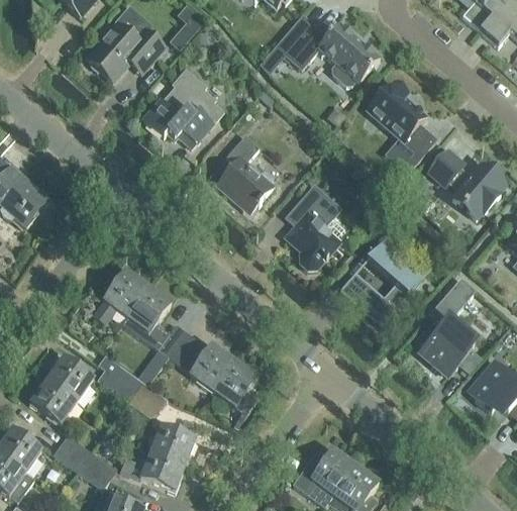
[(60,0),(78,16),(92,0),(60,0)]
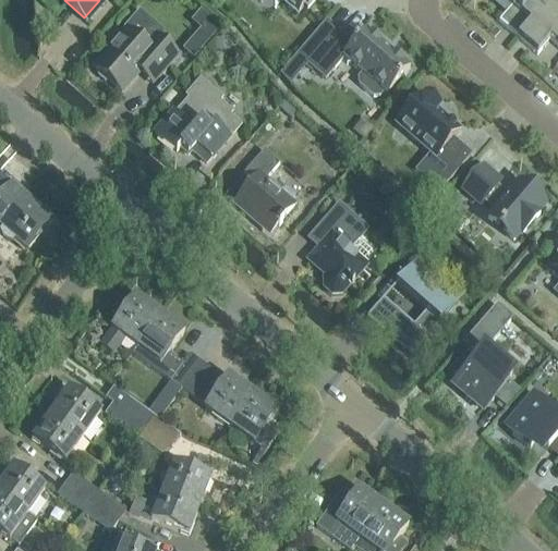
[(286,0),(296,10),(303,2),(306,4),(310,0),(286,0)]
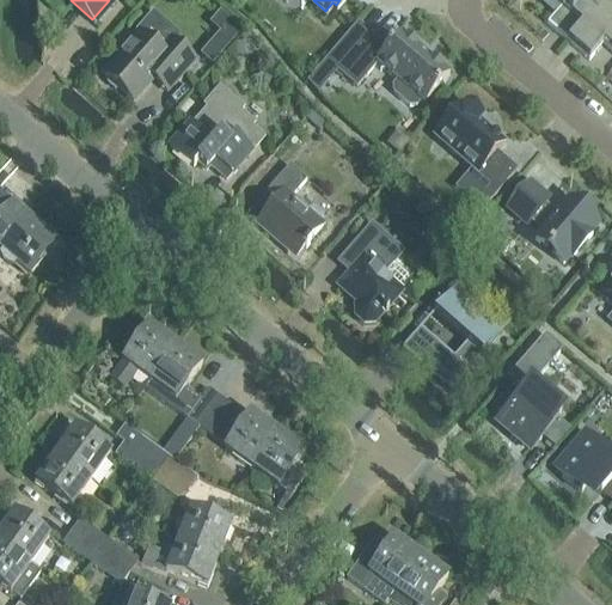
[(568,36),(598,0),(558,0),(560,1),(546,18),(568,36)]
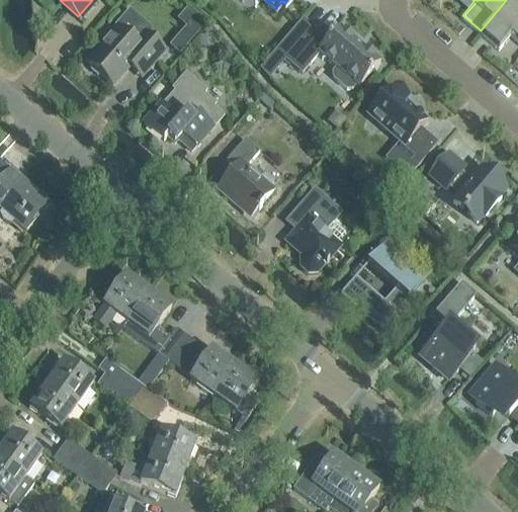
[(506,0),(481,30),(499,46),(510,32),(517,38),(517,0),(506,0)]
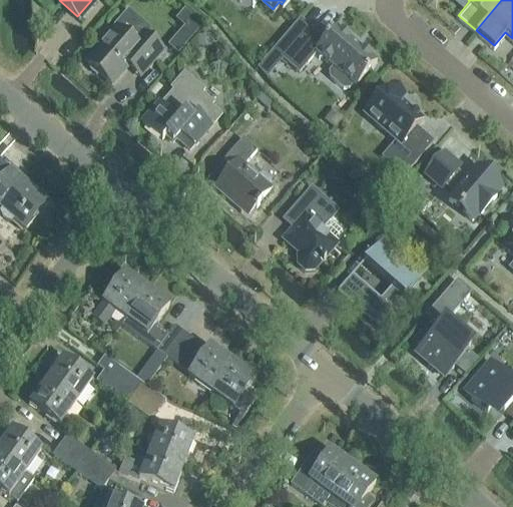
[(118,23),(87,59),(90,62),(90,65),(96,71),(99,70),(111,80),(132,57),(143,67),(163,44),(144,28),(149,23),(127,4),(114,19),(118,23)]
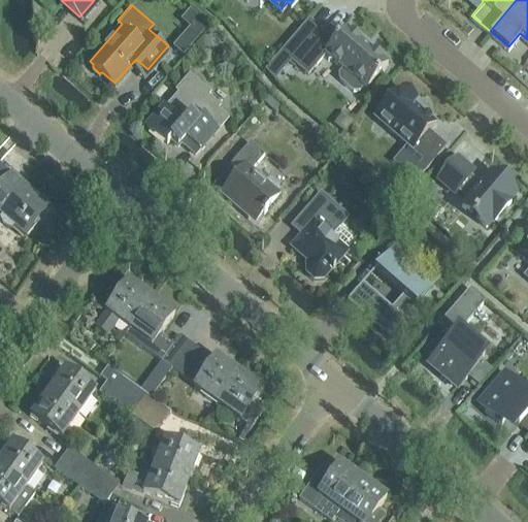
[(366,85),(388,60),(345,24),(334,37),(320,25),(311,35),(300,26),(282,47),(307,70),(325,50),(342,65),(339,69),(339,75),(353,88),(359,87),(363,83),(366,85)]
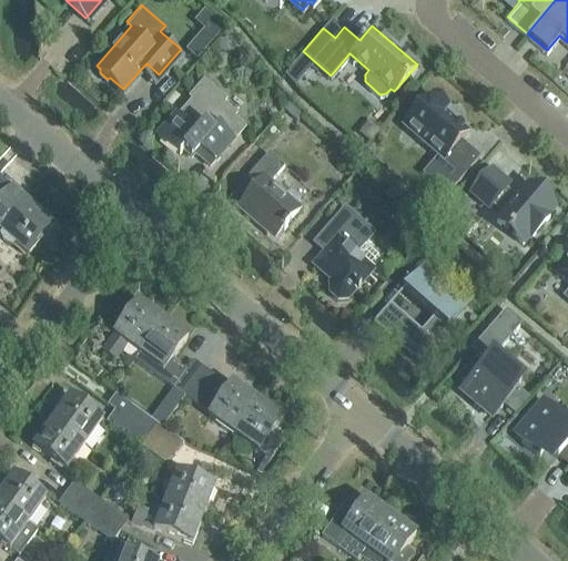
[(221,46),(234,44),(234,32),(220,33),(221,46)]
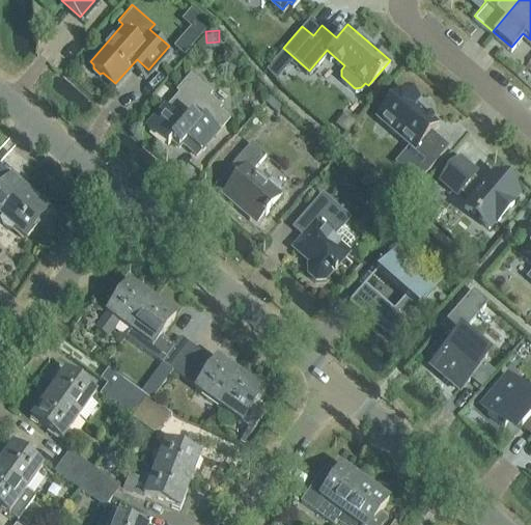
[(187,32),(177,43),(185,49),(194,38),(187,32)]
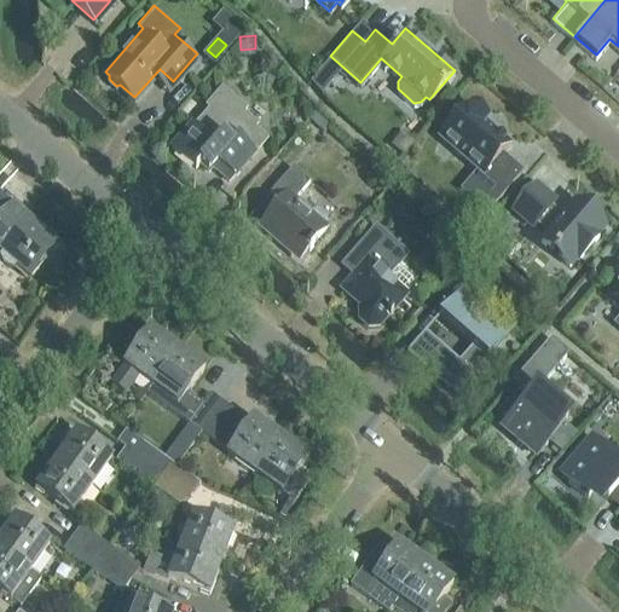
[(208,100),(210,103),(195,120),(192,119),(172,143),(196,163),(201,159),(208,166),(212,161),(229,175),(265,134),(253,122),(255,120),(242,107),(244,104),(223,85),(208,100)]
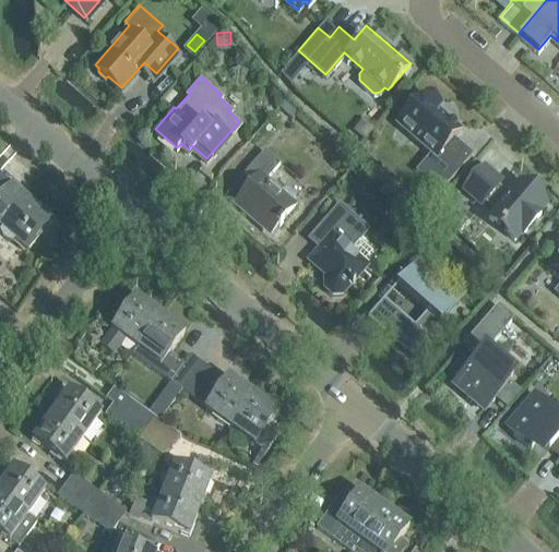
[(417,167),(440,187),(471,151),(453,134),(460,127),(437,106),(440,103),(426,91),(423,94),(420,92),(396,120),(431,150),(417,167)]
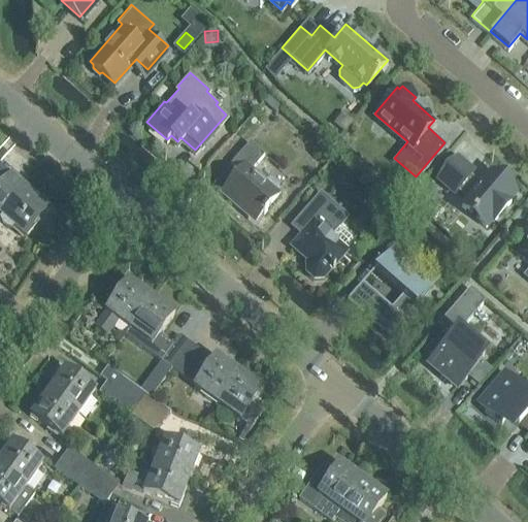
[(240,167),(222,188),(234,198),(236,197),(256,215),(262,208),(264,209),(267,205),(266,204),(278,190),(276,188),(278,185),(278,182),(270,173),(266,173),(264,176),(252,165),(264,151),(250,138),(231,159),(240,167)]
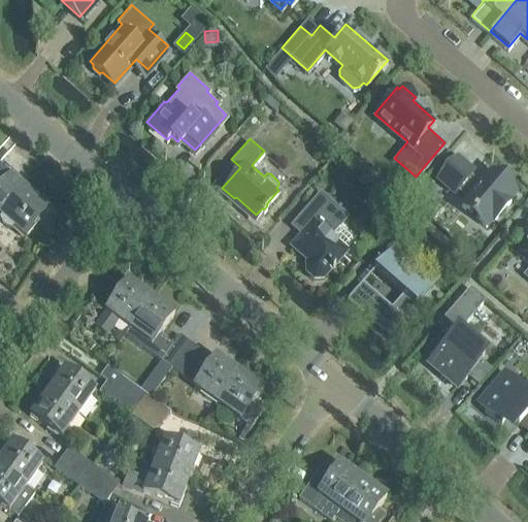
[(461,202),(486,223),(492,216),(494,218),(510,197),(509,196),(516,189),(491,168),(481,180),(470,170),(473,167),(456,153),(437,174),(455,189),(457,187),(467,195),(461,202)]
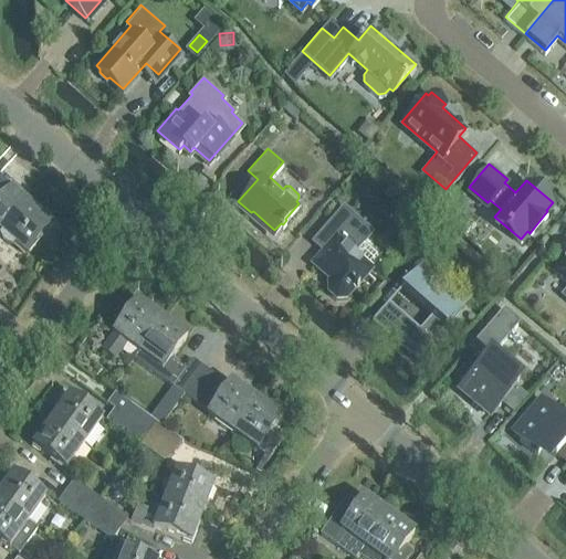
[(0,222),(28,246),(54,217),(10,179),(0,189),(0,222)]
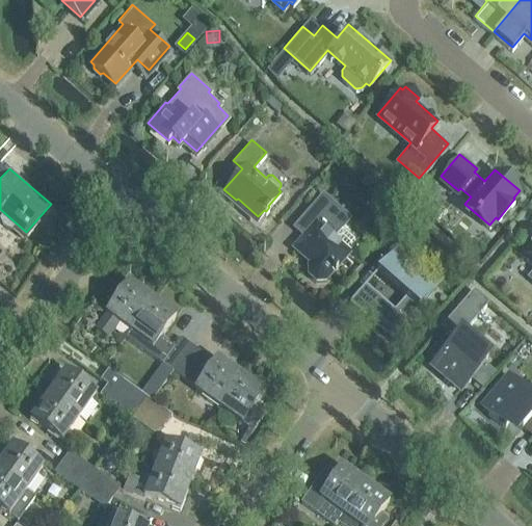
[(306,232),(294,244),(311,259),(309,262),(310,270),(317,277),(325,275),(334,267),(337,270),(340,267),(336,264),(350,248),(349,247),(352,243),(352,235),(340,225),(349,214),(323,192),(296,224),(306,232)]
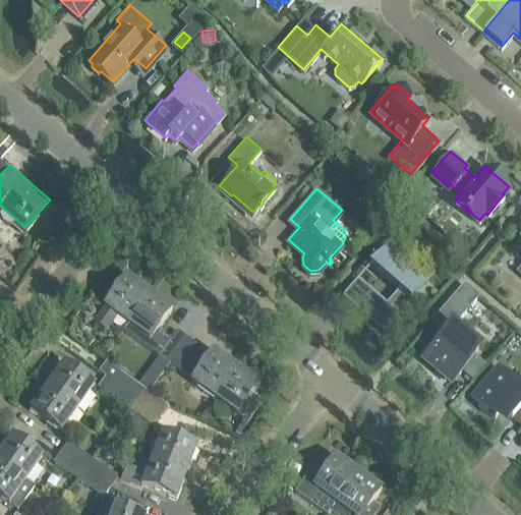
[(520,232),(519,235),(520,236),(511,247),(520,255),(520,232)]
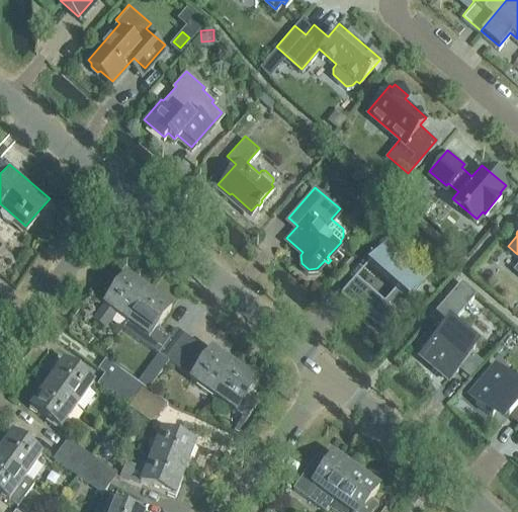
[(340,290),(380,327),(424,278),(382,242),(366,260),(395,285),(384,297),(356,272),(340,290)]
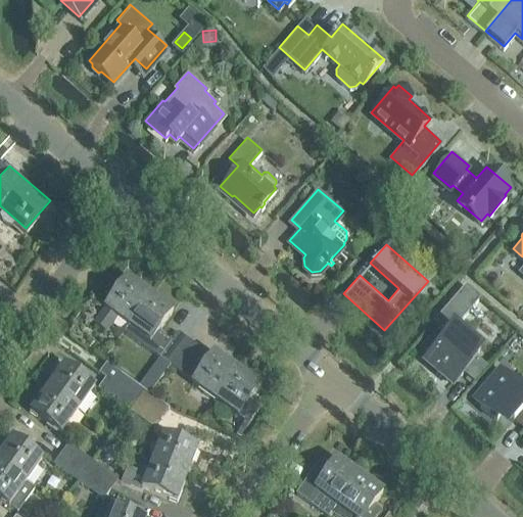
[(128,322),(150,291),(128,274),(95,319),(106,327),(116,313),(128,322)]
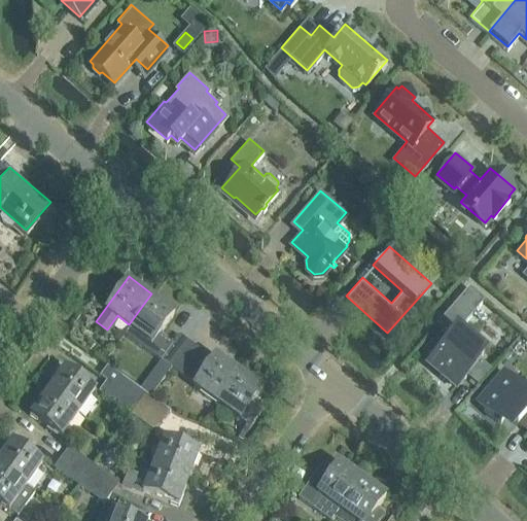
[(428,358),(457,383),(484,351),(456,328),(484,297),(468,283),(436,321),(451,333),(428,358)]
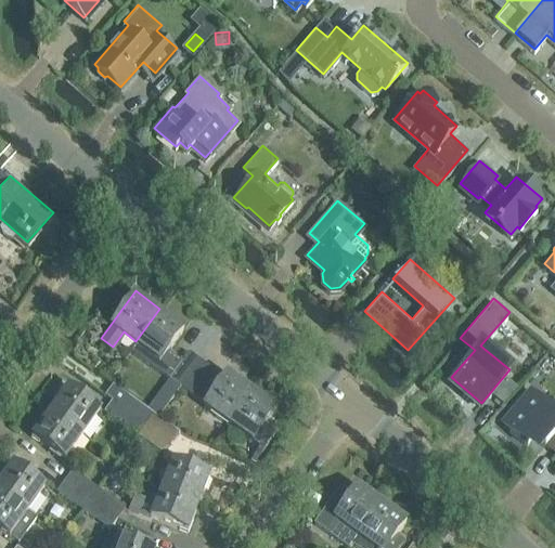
[(184,326),(159,309),(136,341),(160,359),(184,326)]
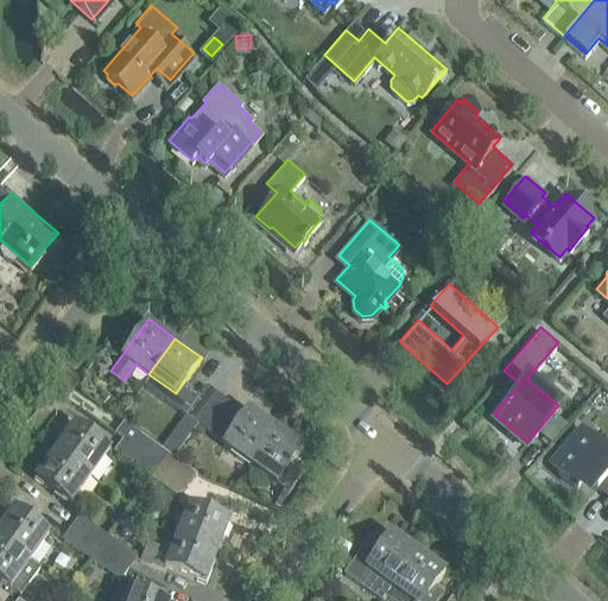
[(198,419),(219,390),(208,381),(187,410),(198,419)]
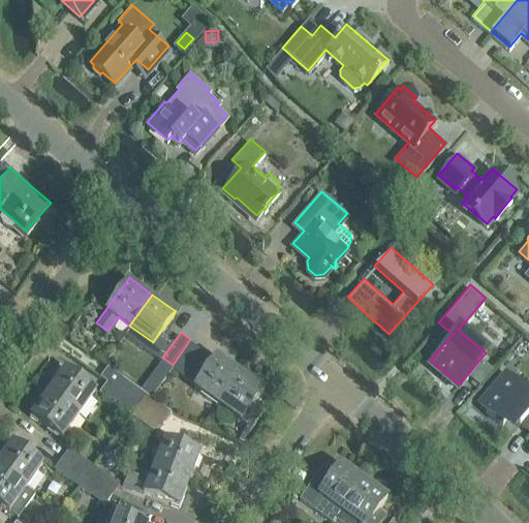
[(201,346),(190,339),(173,365),(183,372),(201,346)]
